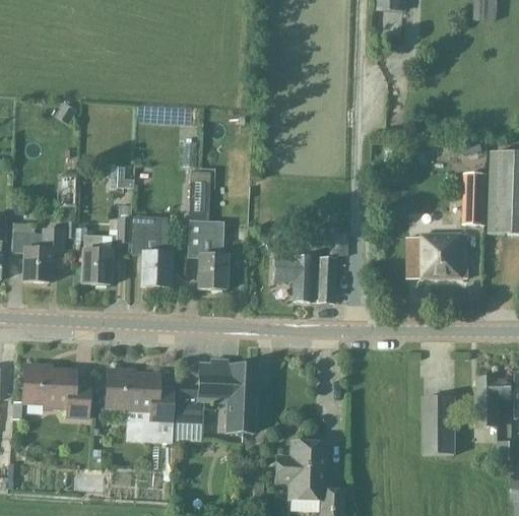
[(402,10),(402,0),(375,0),(375,9),(402,10)]
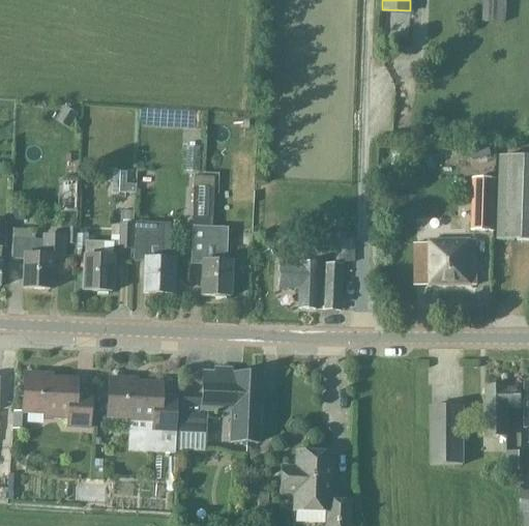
[(483,0),(483,19),(503,19),(503,0),(483,0)]
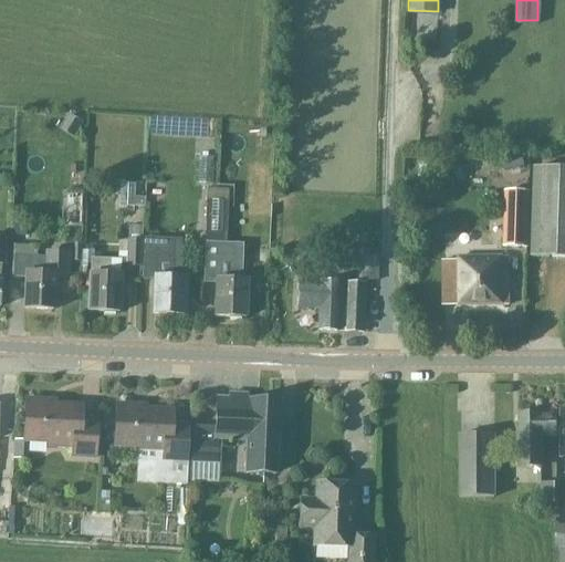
[(84,121),(71,112),(62,127),(75,135),(84,121)]
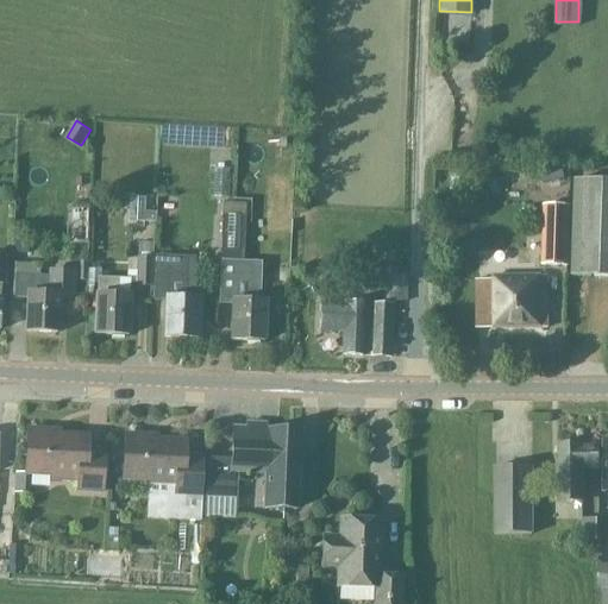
[(607,177),(576,177),(572,272),(607,274),(607,177)]
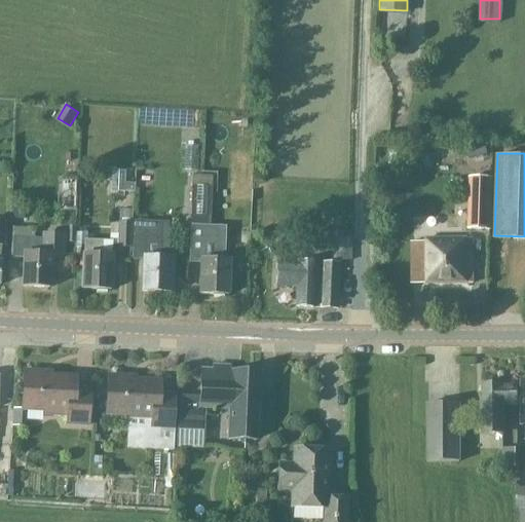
[(111,188),(125,188),(126,168),(112,166),(111,188)]
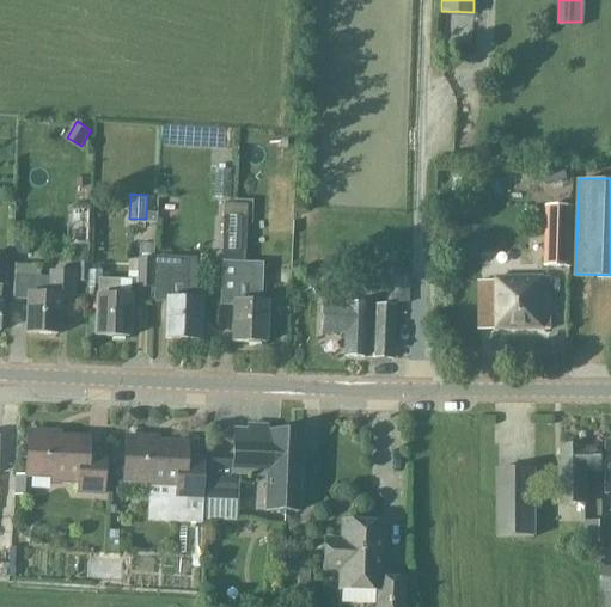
[(248,214),(248,200),(222,200),(222,214),(248,214)]
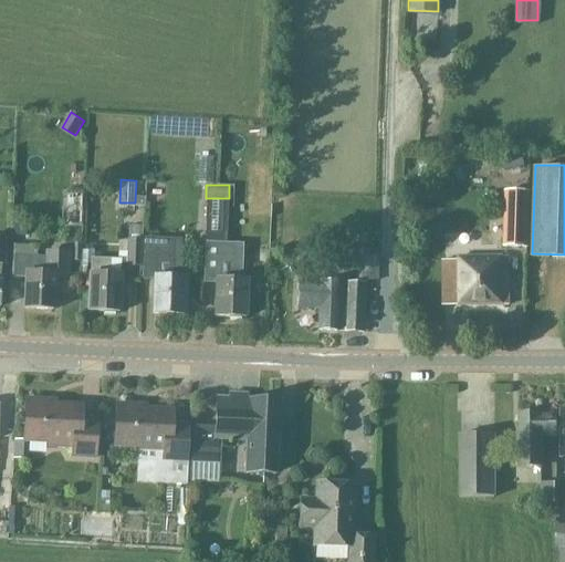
[(505,204),(503,243),(527,243),(530,188),(519,188),(505,188),(505,204)]
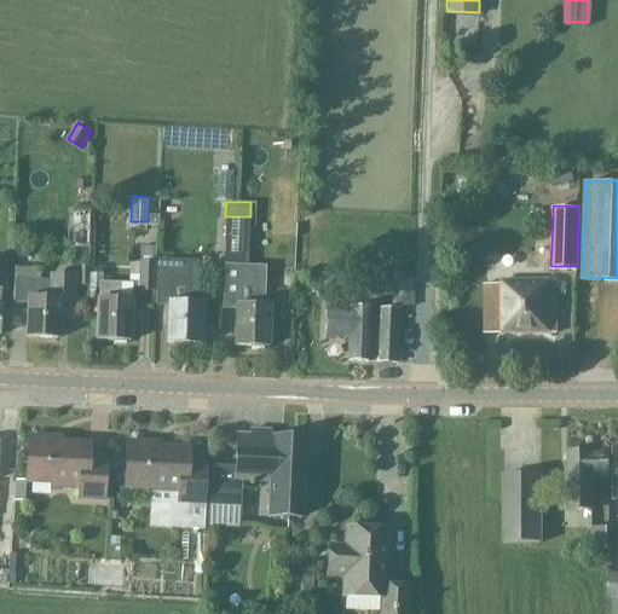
[(225,216),(224,216),(224,260),(250,260),(250,216),(225,216)]
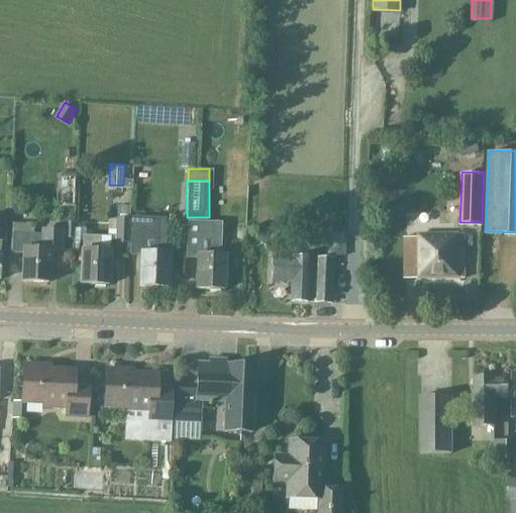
[(117,203),(115,239),(129,240),(131,203),(117,203)]
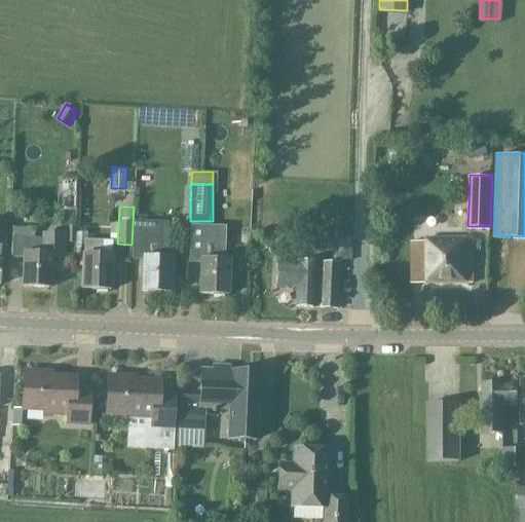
[(169,219),(134,217),(133,254),(144,255),(143,288),(172,289),(173,254),(167,254),(169,219)]
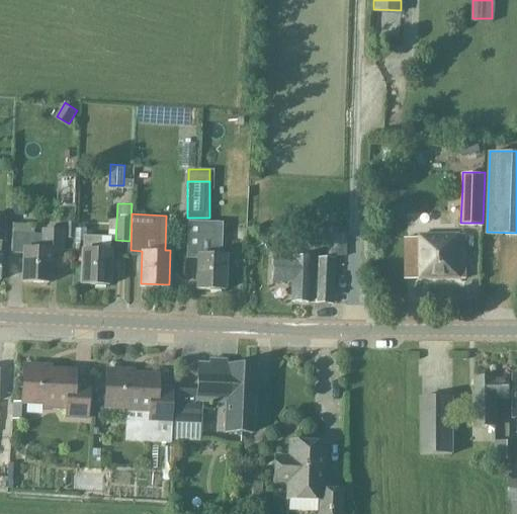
[(225,286),(226,253),(213,253),(214,220),(187,219),(186,253),(197,253),(196,285),(225,286)]
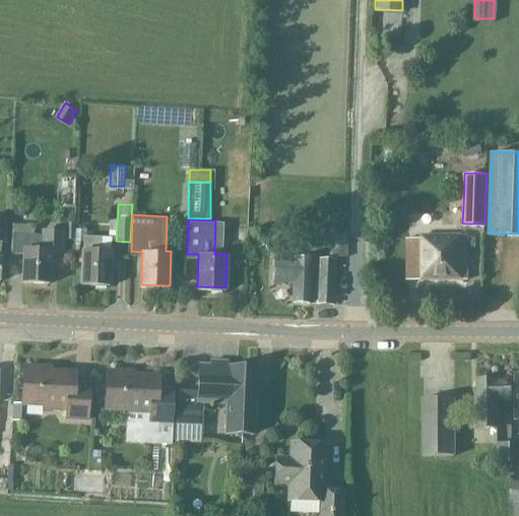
[(61,267),(63,231),(42,230),(42,233),(12,232),(11,252),(23,253),(22,280),(49,281),(50,266),(61,267)]
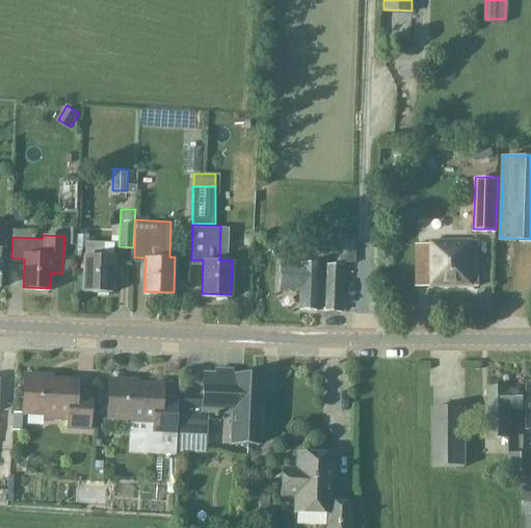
[(478,237),(430,237),(430,241),(418,241),(418,282),(478,281),(478,237)]
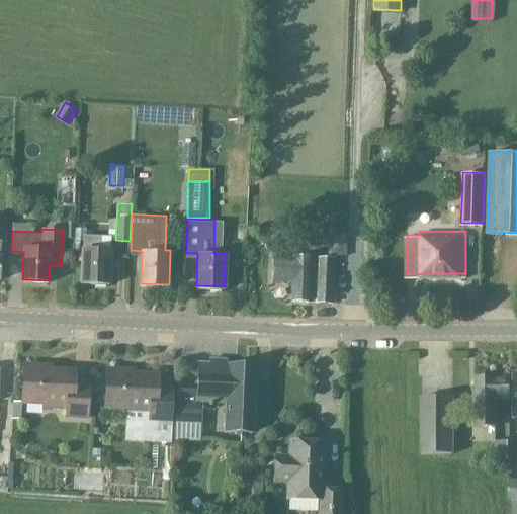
[(108,282),(109,252),(98,251),(98,236),(83,235),(82,282),(108,282)]
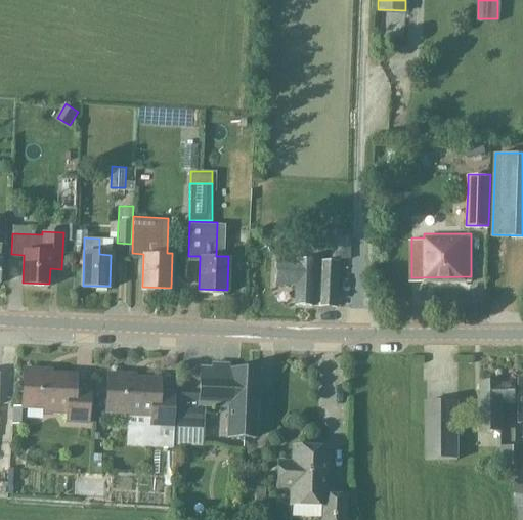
[(312,301),(320,301),(321,258),(313,258),(297,258),(275,257),(274,279),(296,279),(295,300),(312,301)]
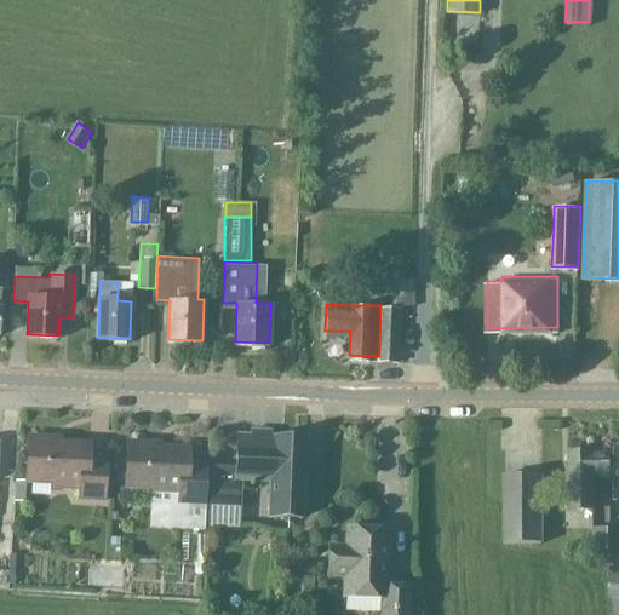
[(399,356),(399,305),(380,305),(379,356),(399,356)]
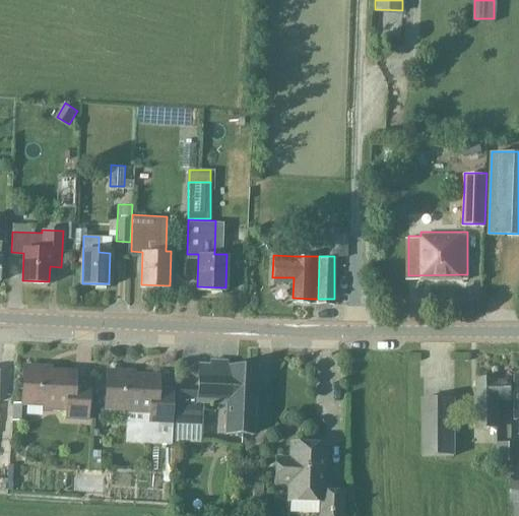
[(85,413),(86,386),(73,385),(72,370),(41,369),(40,364),(23,363),(22,400),(45,400),(45,404),(65,405),(66,413),(85,413)]
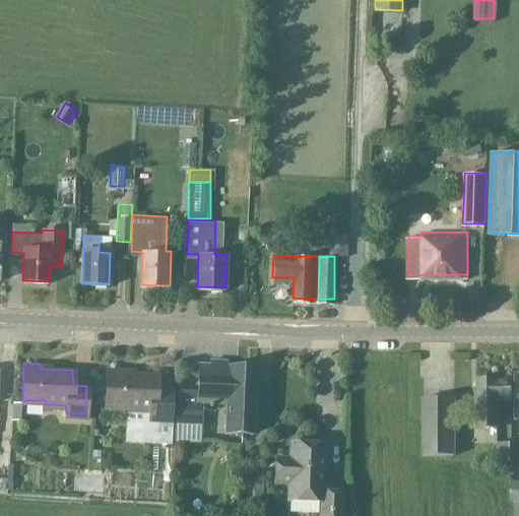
[(259,365),(229,364),(199,363),(198,389),(178,388),(177,422),(202,423),(203,400),(233,401),(232,432),(253,432),(253,420),(257,420),(259,365)]
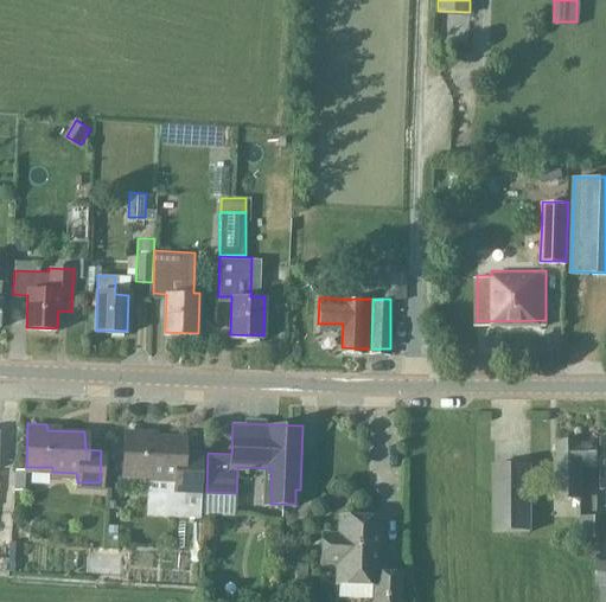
[(152,475),(165,476),(164,514),(196,516),(199,452),(182,450),(183,436),(146,434),(147,428),(126,428),(123,469),(152,471),(152,475)]
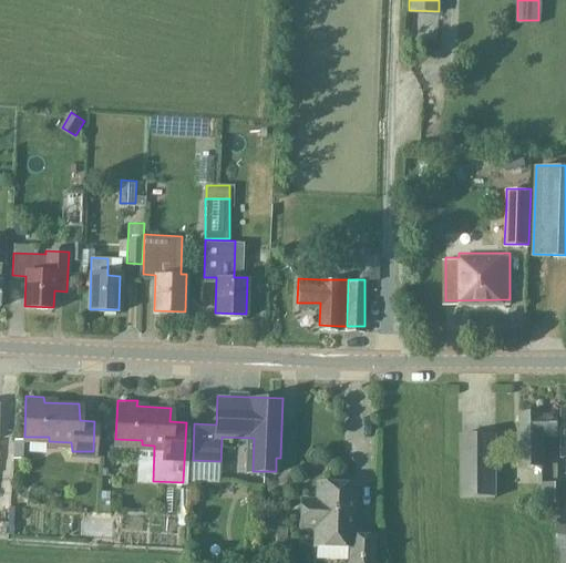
[(558,410),(521,410),(521,464),(544,464),(544,433),(558,433),(558,410)]
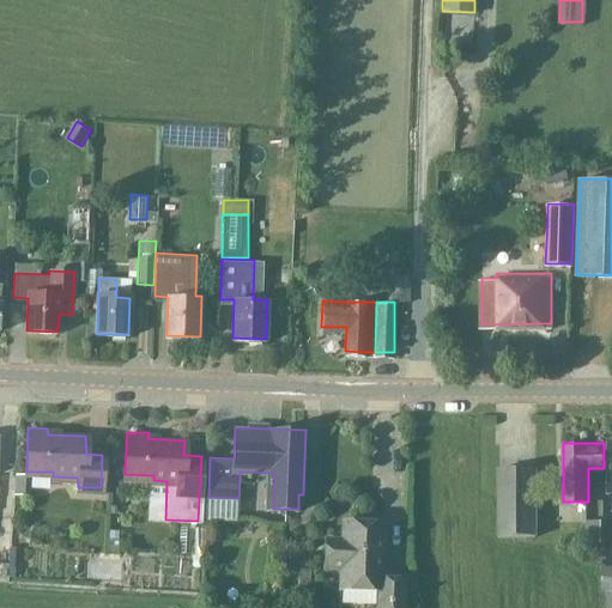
[(535,532),(534,464),(498,464),(500,533),(535,532)]
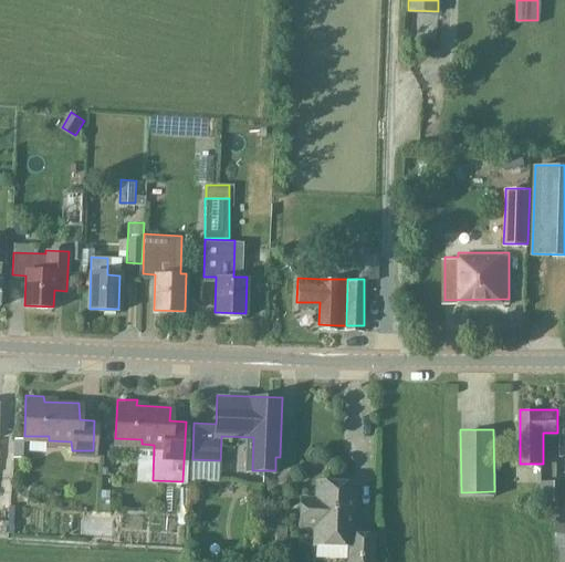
[(23,437),(14,436),(13,449),(23,450),(23,437)]
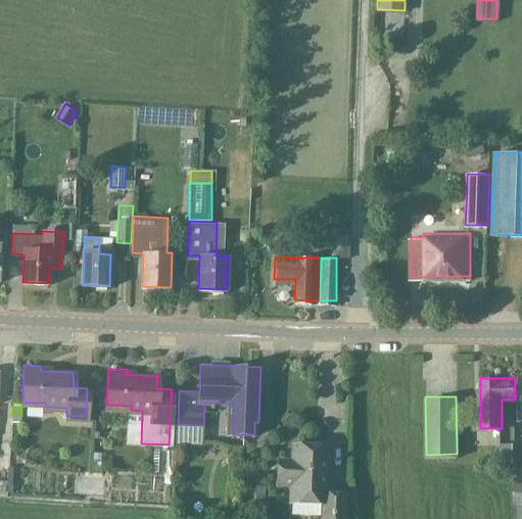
[(326,490),(326,441),(290,441),(290,457),(276,457),(276,483),(291,483),(291,503),(323,504),(323,518),(344,518),(345,491),(326,490)]
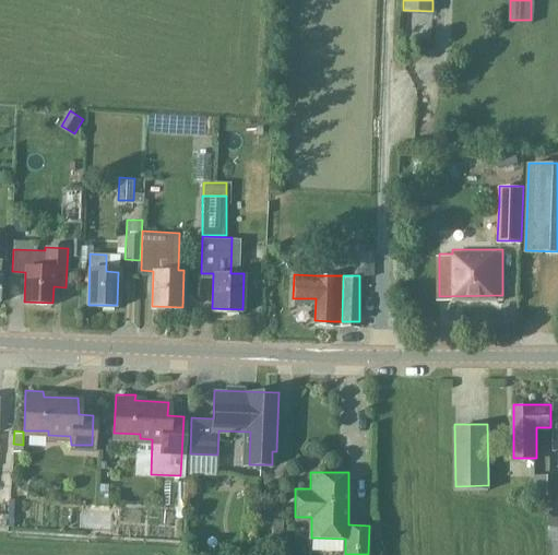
[(548,493),(549,472),(534,472),(534,493),(548,493)]
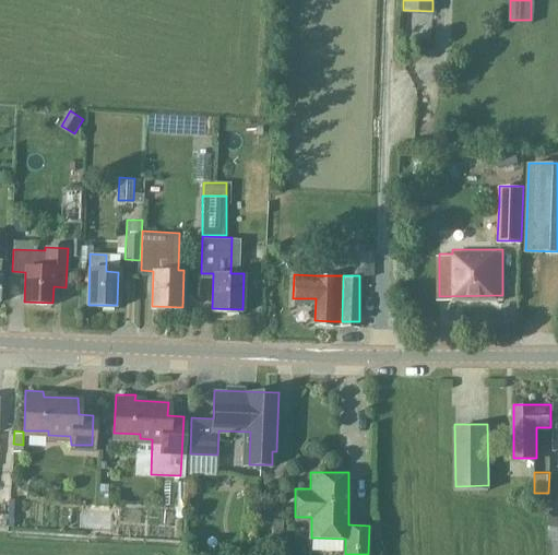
[(117,507),(97,506),(96,523),(116,524),(117,507)]
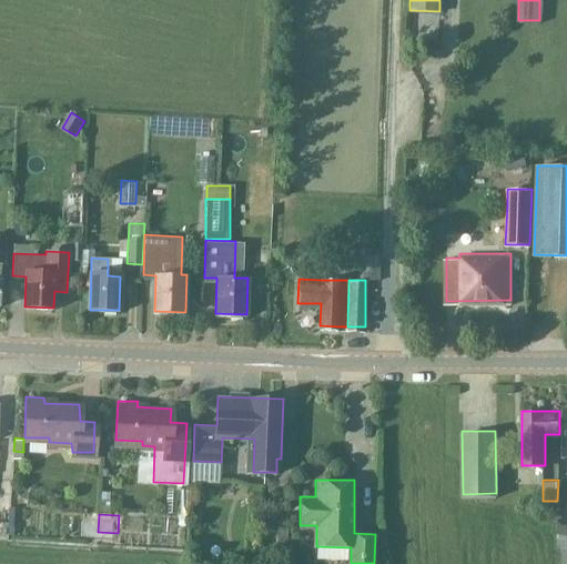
[(287,525),(276,525),(276,536),(287,536),(287,525)]
